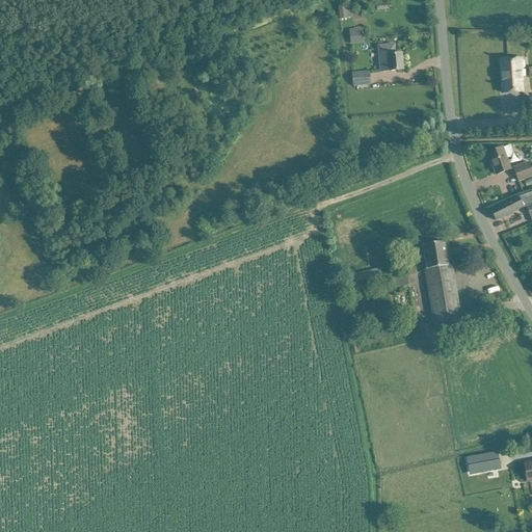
[(403,70),(401,54),(395,54),(394,45),(378,47),(380,67),(382,67),(382,72),(403,70)]
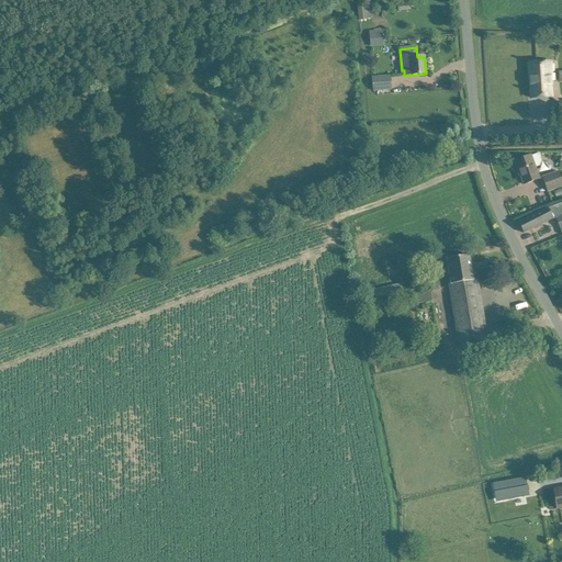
[(531,99),(554,97),(553,63),(528,64),(529,78),(530,78),(531,85),(530,85),(531,99)]
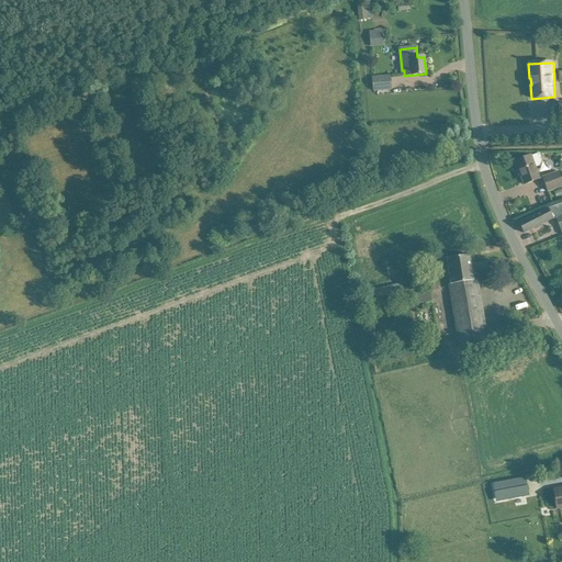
[(391,76),(372,78),(373,91),(392,89),(391,76)]
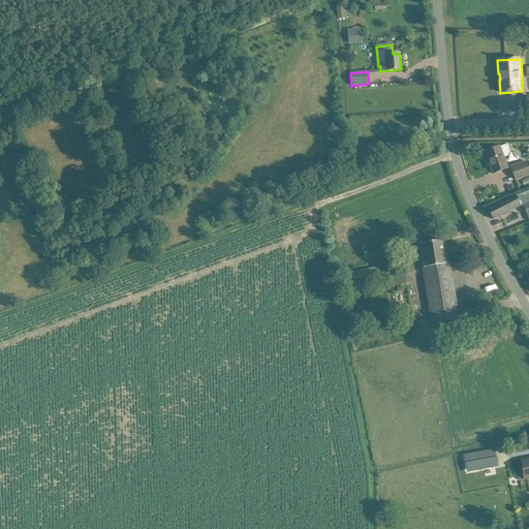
[(507,168),(503,157),(506,156),(509,150),(507,144),(484,153),(487,161),(488,161),(493,174),(507,168)]
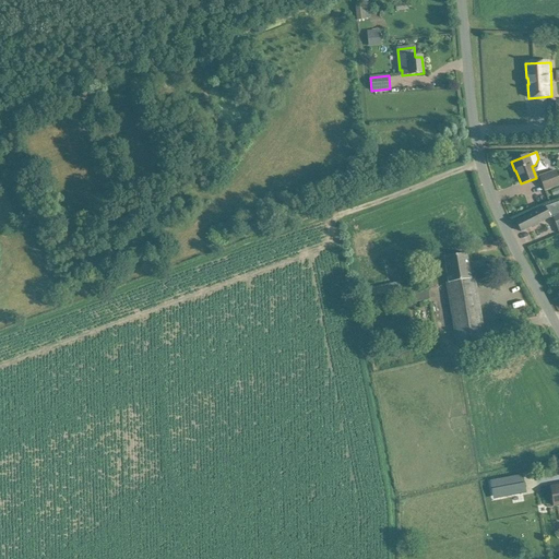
[(558,186),(558,180),(556,170),(539,177),(544,191),(558,186)]
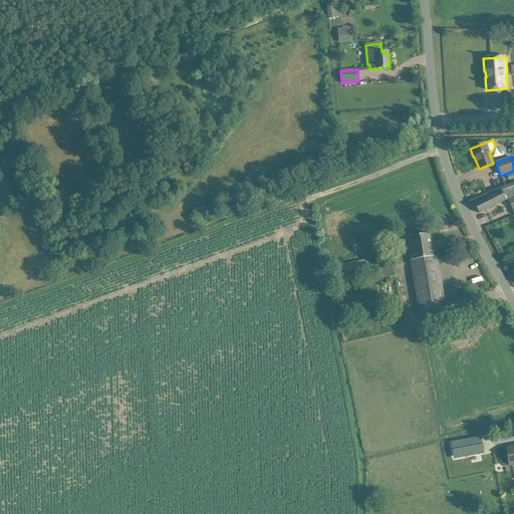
[(501,191),(474,204),(479,213),(506,200),(508,201),(513,198),(513,192),(512,187),(501,191)]
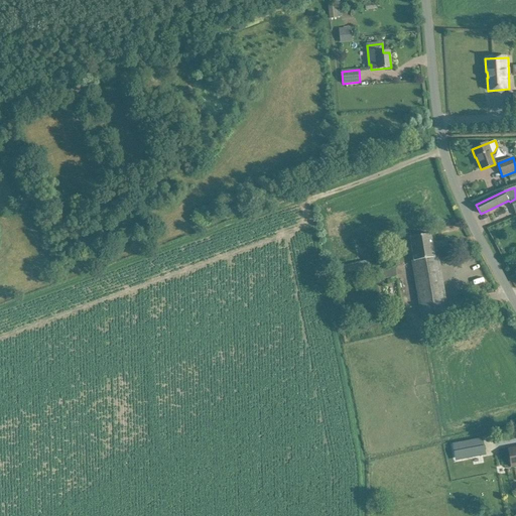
[(430,234),(420,236),(410,238),(414,261),(412,261),(422,318),(447,314),(437,256),(434,257),(430,234)]
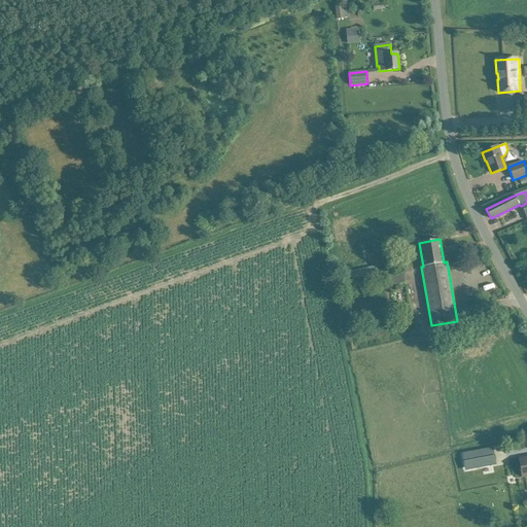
[(352,280),(378,274),(376,266),(350,272),(352,280)]
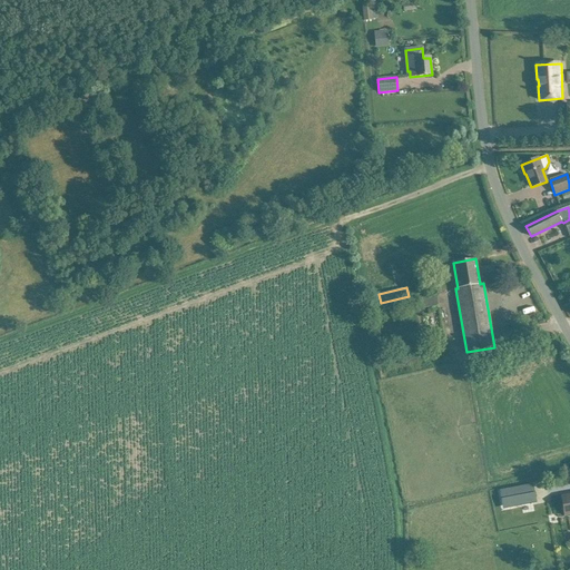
[(420,308),(438,306),(436,295),(419,298),(420,308)]
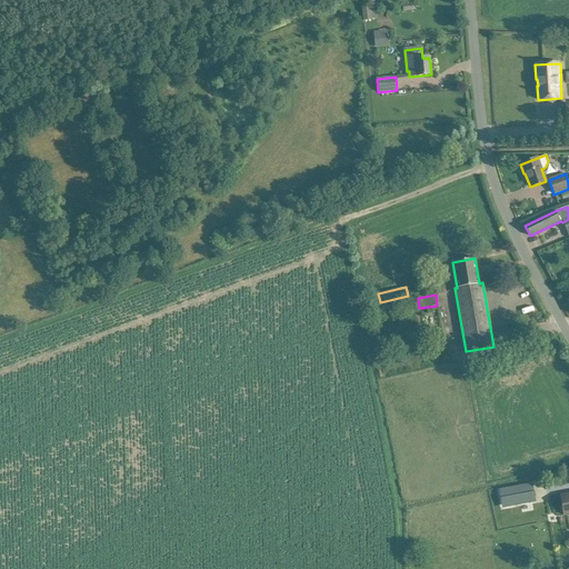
[(505,498),(507,498),(509,507),(535,501),(531,485),(512,488),(503,490),(505,498)]
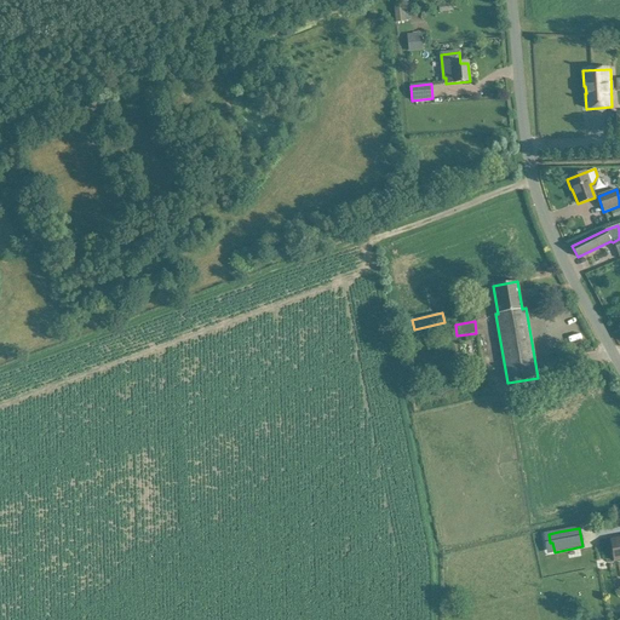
[(619,538),(609,540),(614,562),(619,560),(619,538)]
